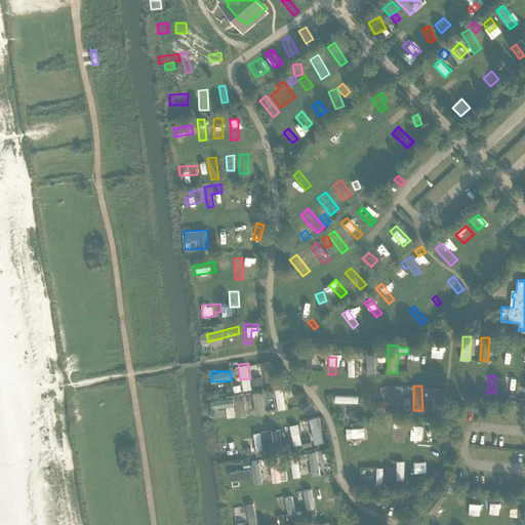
[(277,410),(285,409),(284,387),(276,387),(277,410)]
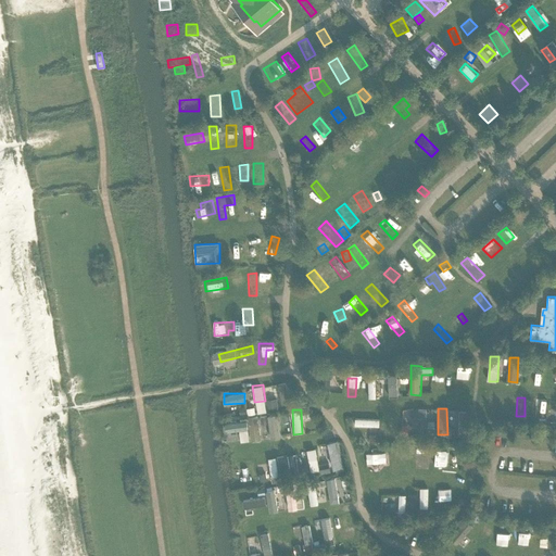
[(269,414),(270,440),(280,439),(279,413),(269,414)]
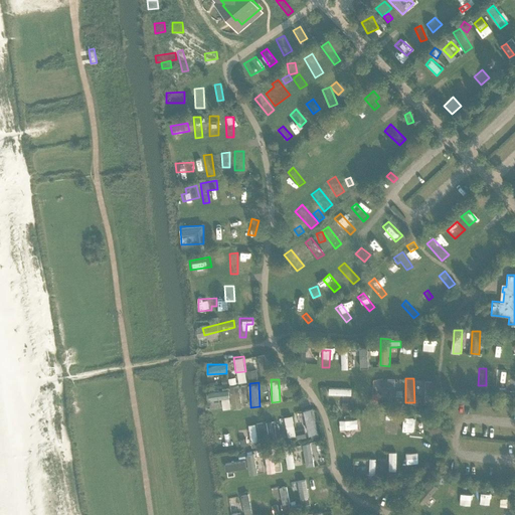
[(232,386),(231,406),(241,406),(242,386),(232,386)]
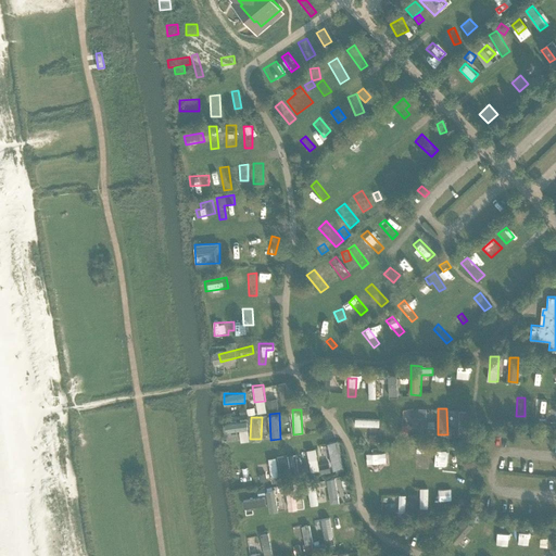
[(355,428),(378,428),(378,417),(355,418),(355,428)]
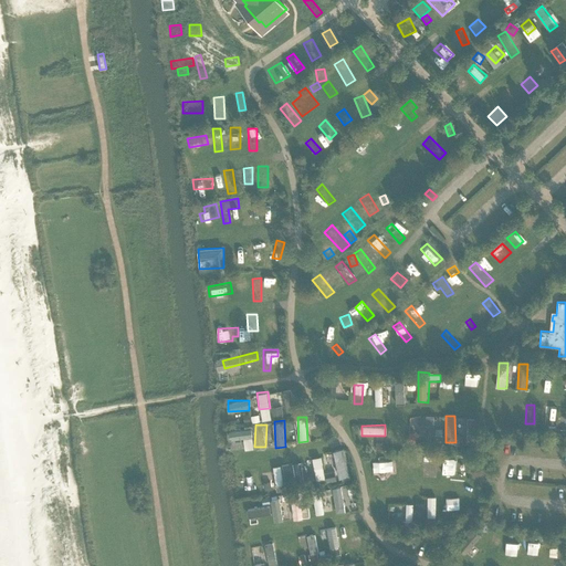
[(230,428),(230,440),(253,441),(253,429),(230,428)]
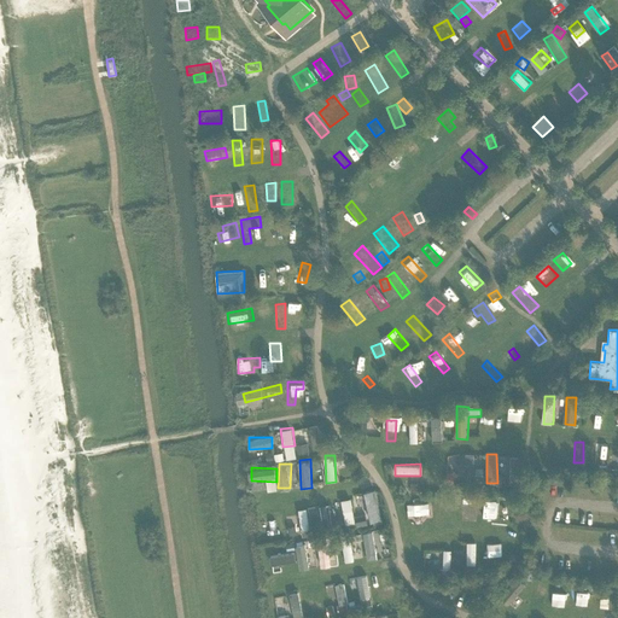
[(497,476),(497,485),(506,485),(507,476),(497,476)]
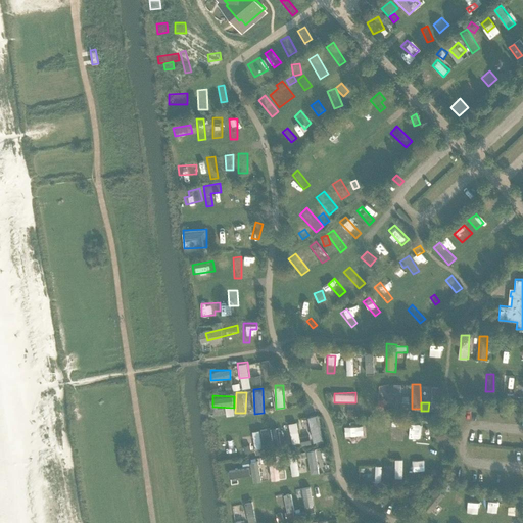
[(388,441),(397,442),(398,419),(388,419),(388,441)]
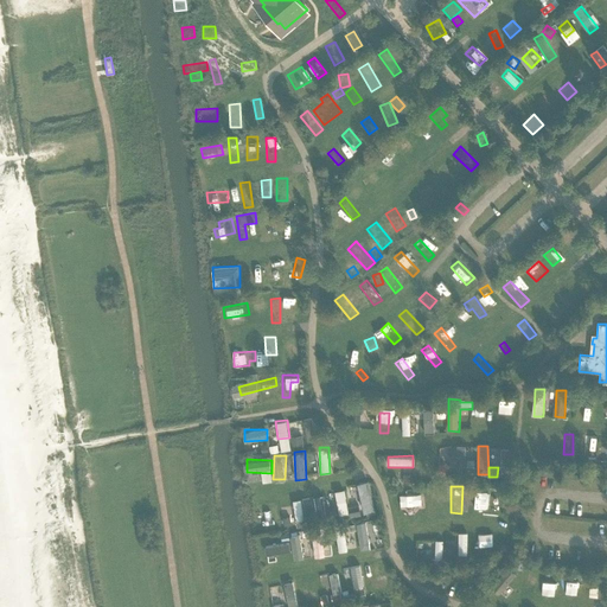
[(474,486),(475,512),(485,512),(484,486),(474,486)]
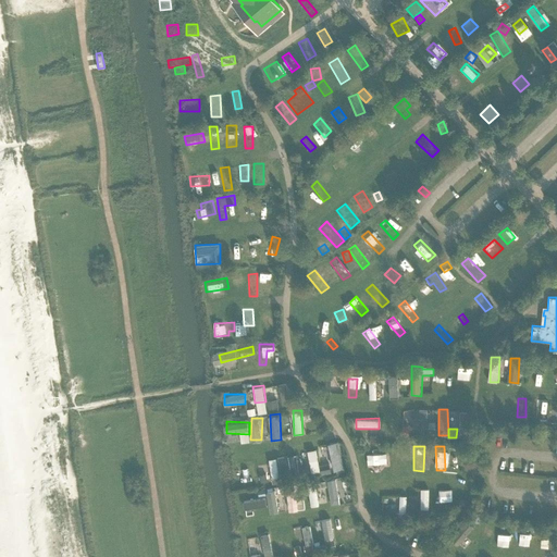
[(310,472),(319,471),(318,448),(309,448),(310,472)]
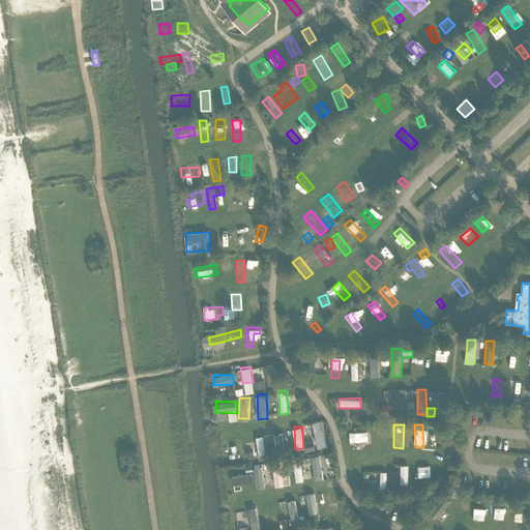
[(349,433),(349,457),(358,457),(359,433),(349,433)]
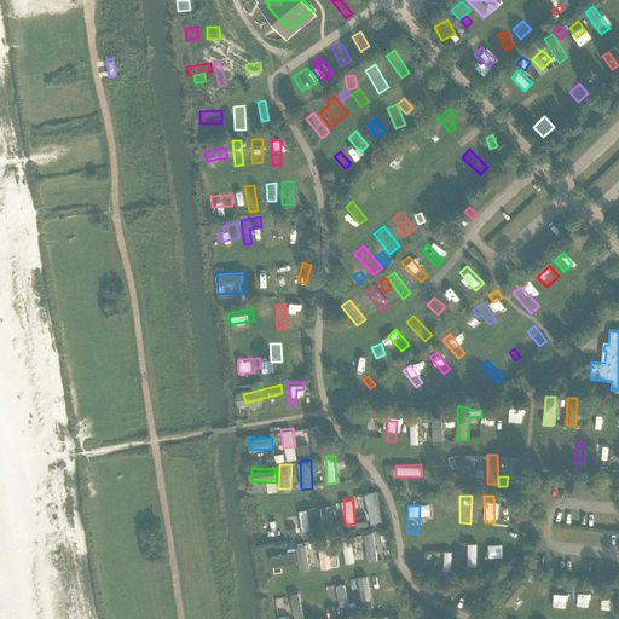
[(307,508),(299,509),(300,530),(308,530),(307,508)]
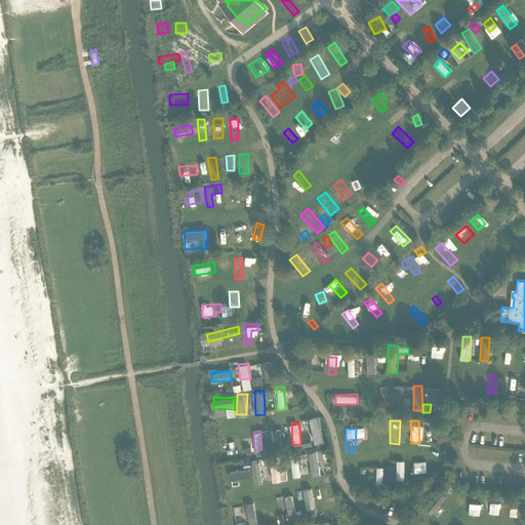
[(239,434),(221,437),(224,449),(235,447),(234,441),(240,440),(239,434)]
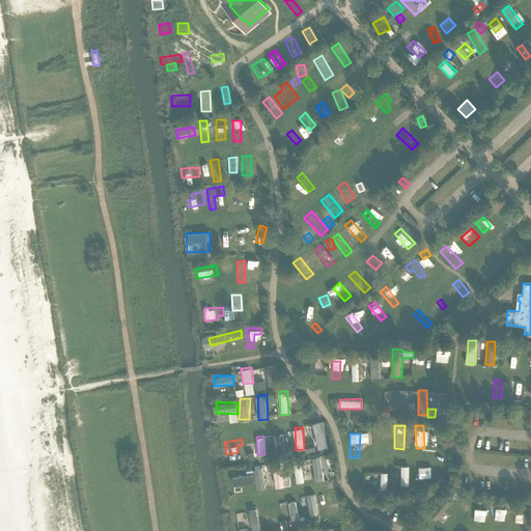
[(322,455),(313,455),(314,481),(323,481),(322,455)]
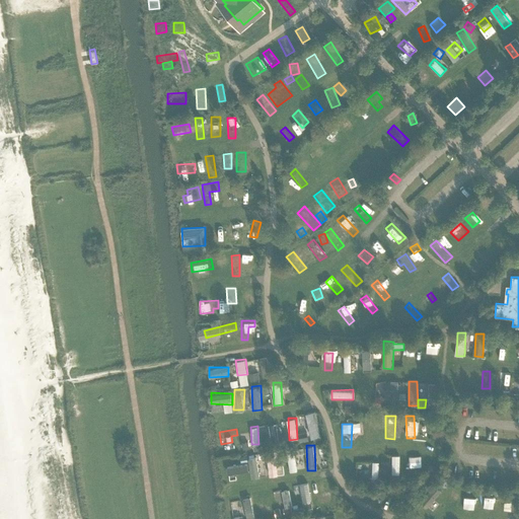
[(287,451),(289,471),(297,471),(295,451),(287,451)]
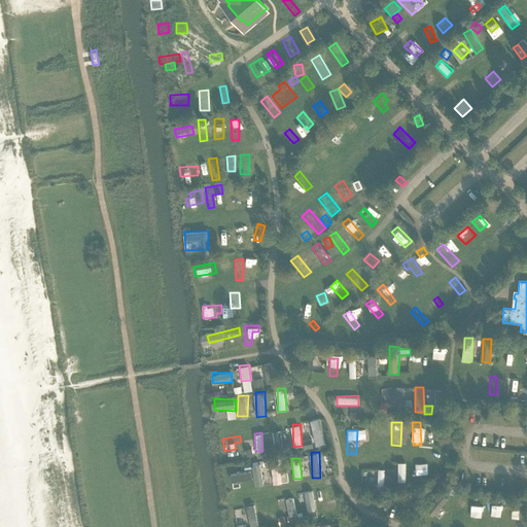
[(269,459),(259,460),(260,466),(254,466),(255,485),(267,484),(266,467),(270,467),(269,459)]
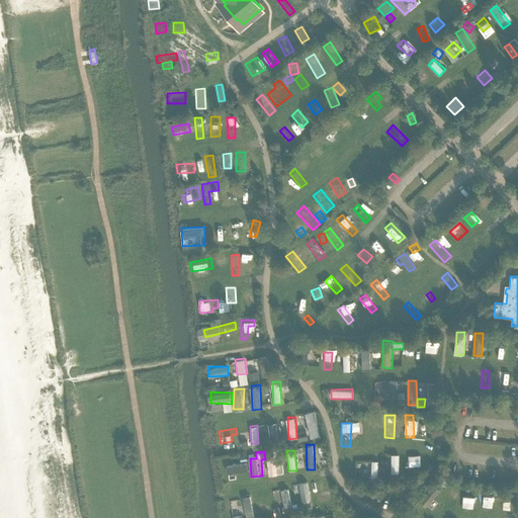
[(276,452),(267,453),(268,476),(277,475),(276,452)]
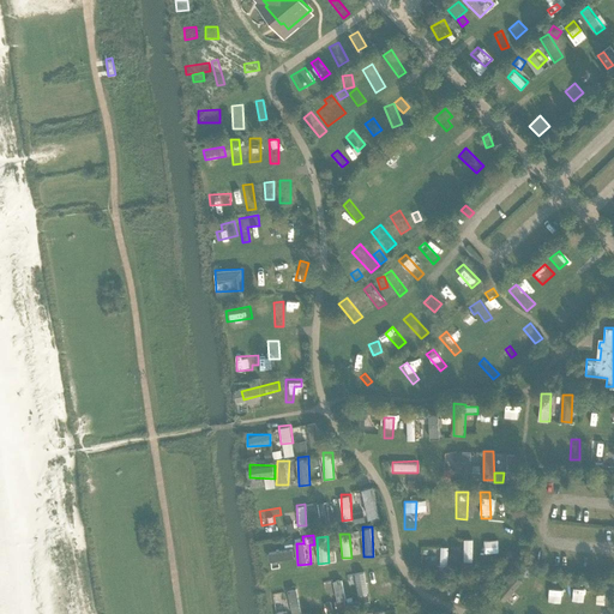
[(464,537),(464,559),(474,558),(473,537),(464,537)]
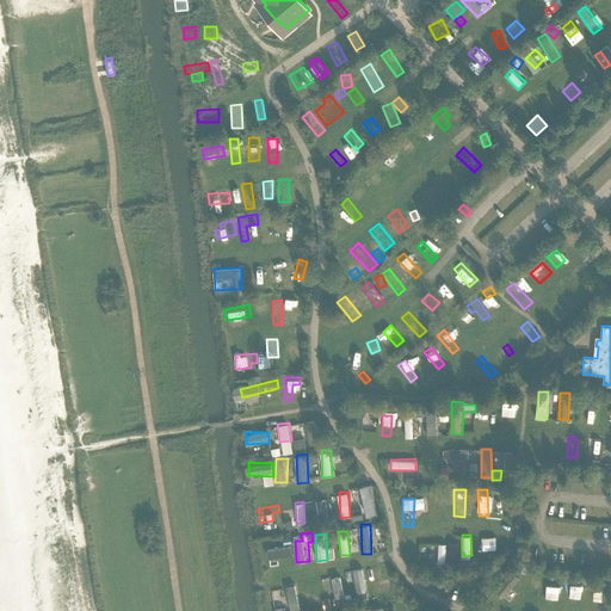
[(353,551),(360,549),(358,542),(351,543),(353,551)]
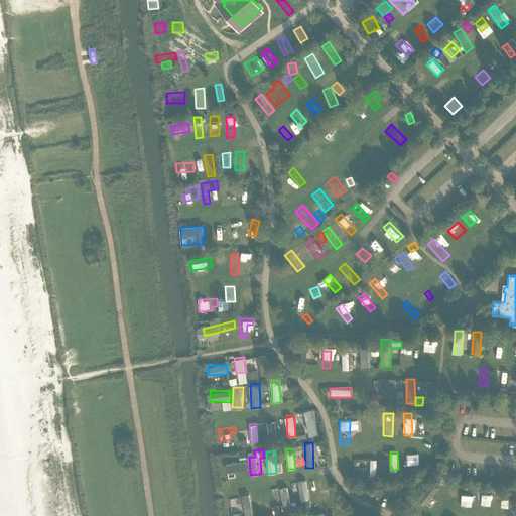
[(247,472),(246,460),(226,461),(227,472),(247,472)]
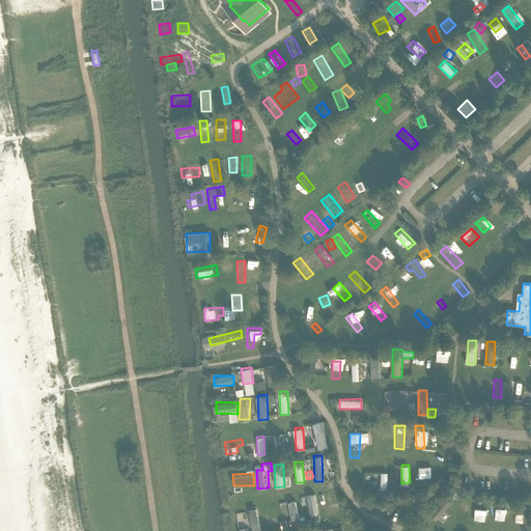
[(443,495),(431,512),(440,519),(451,501),(443,495)]
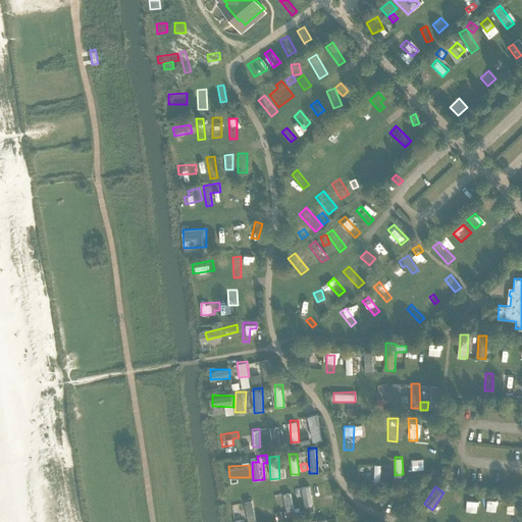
[(310,487),(303,489),(306,498),(312,496),(310,487)]
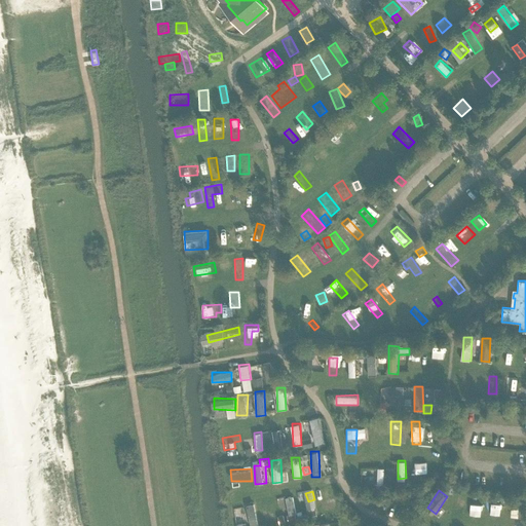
[(293,497),(286,498),(289,515),(287,515),(289,522),(295,521),(294,514),(296,514),(293,497)]
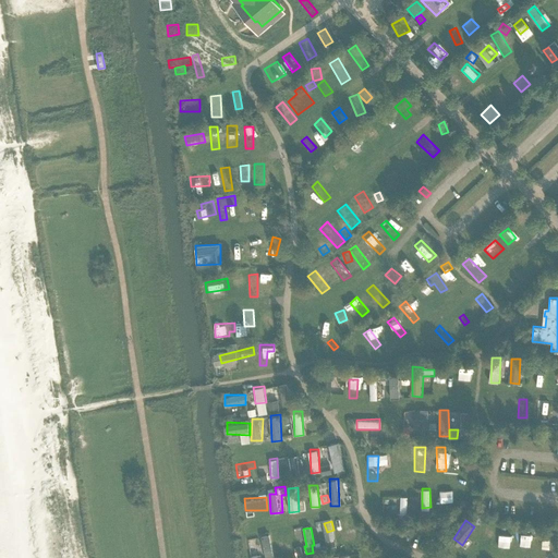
[(282,530),(286,548),(293,547),(290,529),(282,530)]
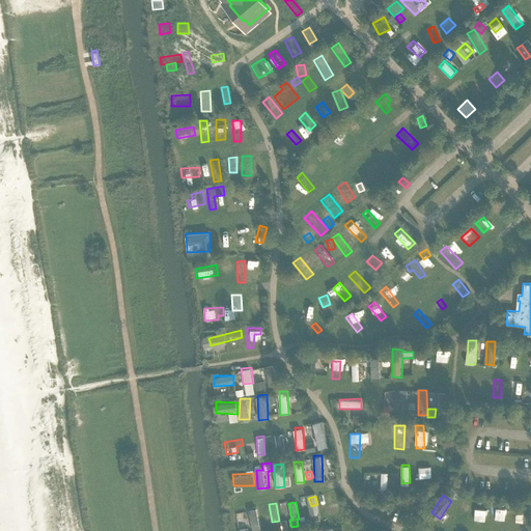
[(485,519),(487,506),(476,504),(474,516),(485,519)]
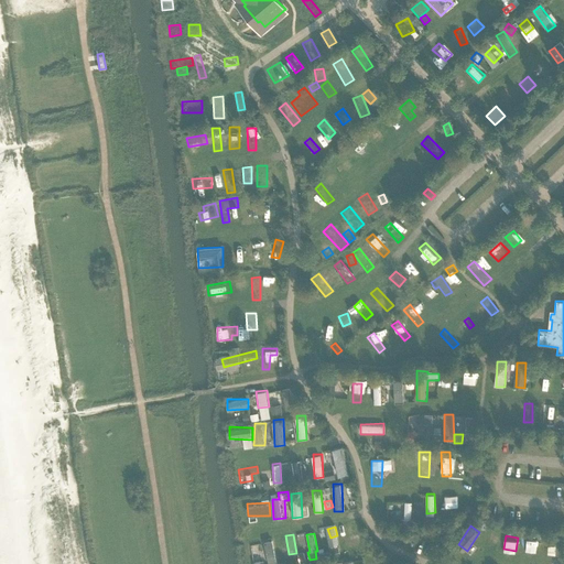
[(253,554),(267,553),(268,563),(278,563),(277,539),(266,539),(267,544),(252,544),(253,554)]
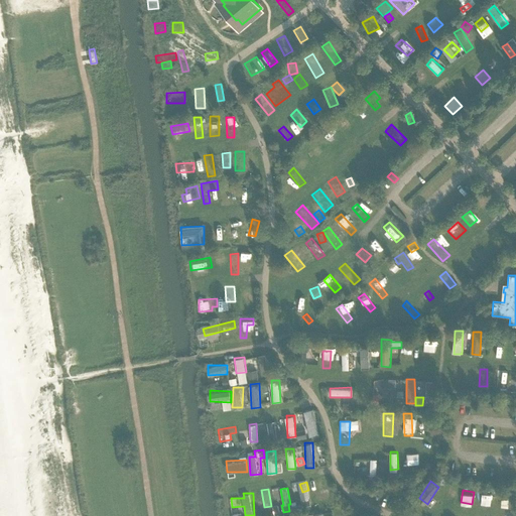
[(481,504),(490,506),(493,496),(483,493),(481,504)]
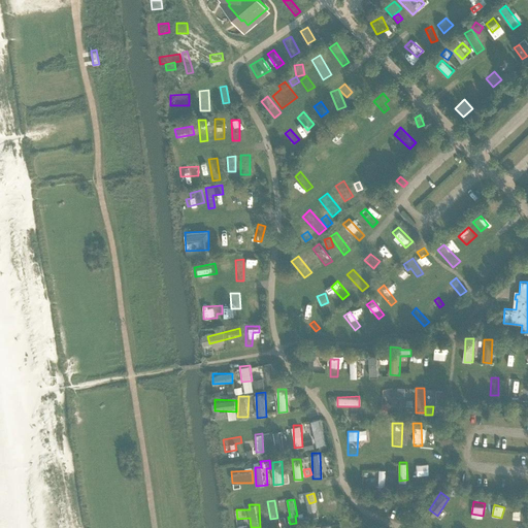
[(453,518),(463,519),(464,506),(455,505),(453,518)]
